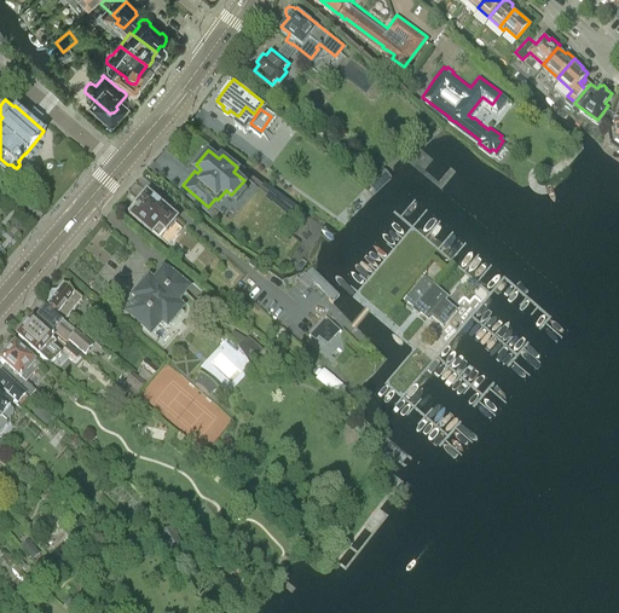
[(192,230),(174,214),(173,214),(148,192),(138,203),(136,202),(128,210),(180,256),(198,236),(192,231),(192,230)]
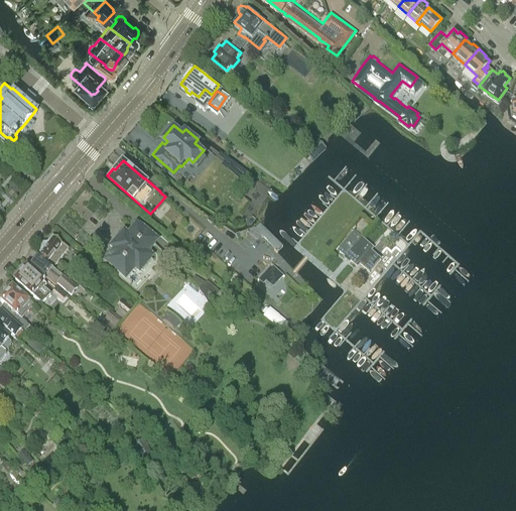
[(136,225),(127,235),(126,236),(127,237),(119,247),(118,246),(115,249),(114,248),(108,255),(109,256),(108,257),(124,271),(130,265),(134,269),(138,265),(139,265),(140,265),(141,265),(142,265),(143,265),(144,264),(145,264),(146,263),(147,262),(147,261),(148,260),(148,259),(149,258),(149,257),(149,256),(149,255),(148,254),(148,253),(157,243),(136,225)]
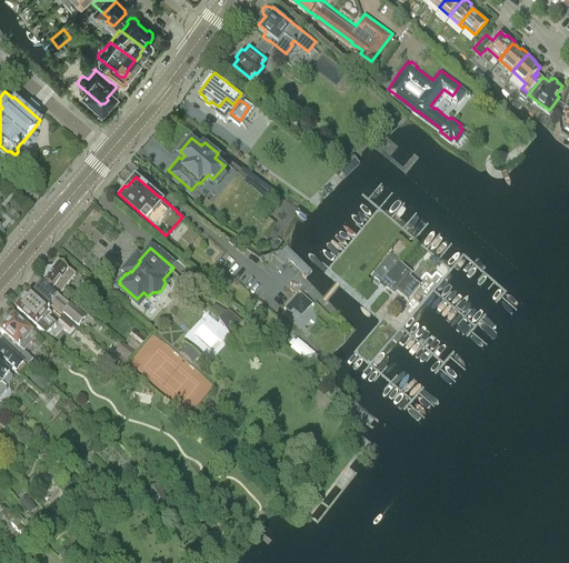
[(373,272),(381,279),(395,289),(397,285),(399,288),(411,274),(409,272),(411,269),(391,251),(373,272)]
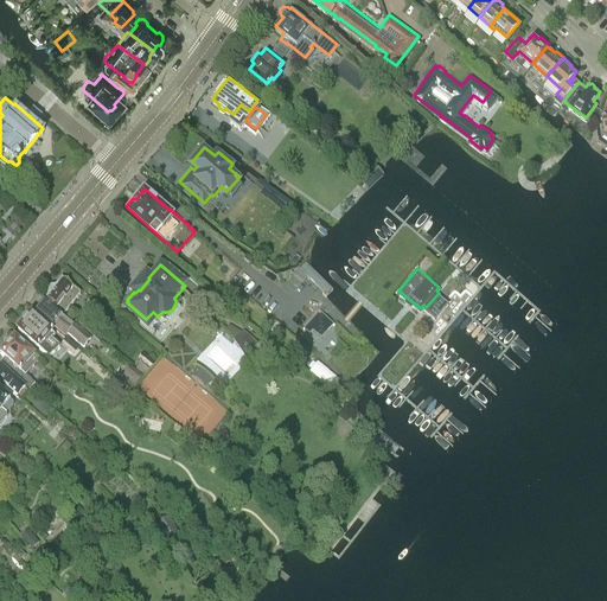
[(48,289),(45,293),(62,306),(64,307),(80,288),(61,273),(55,281),(50,281),(48,285),(48,289)]
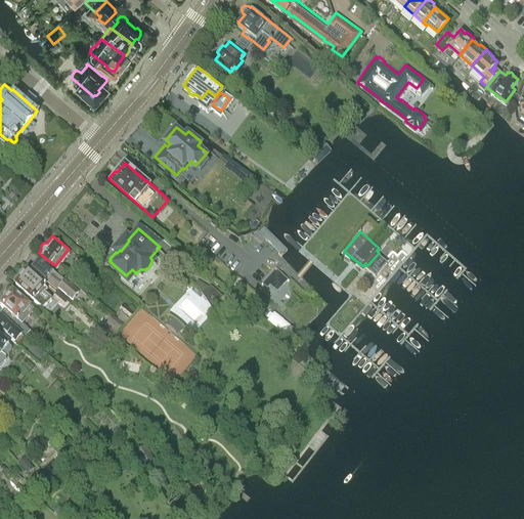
[(52,269),(55,265),(53,264),(39,253),(36,257),(37,257),(30,265),(55,286),(57,283),(73,296),(78,289),(63,276),(62,277),(52,269)]
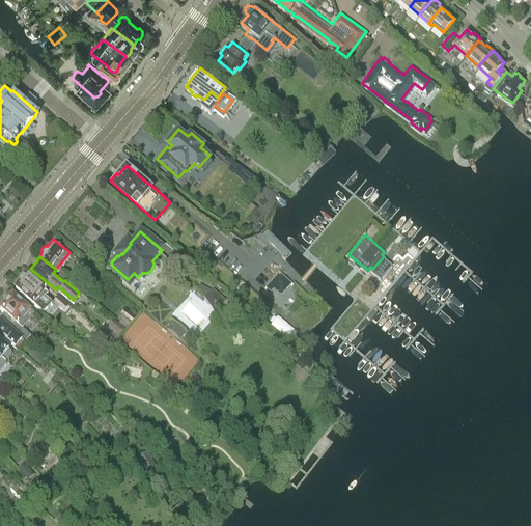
[(295,297),(292,281),(291,279),(279,268),(269,280),(266,282),(261,286),(284,307),(295,297)]
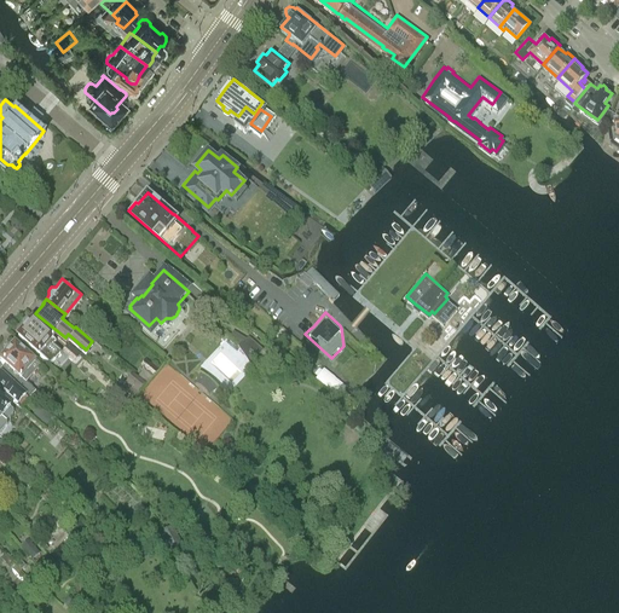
[(56,337),(52,335),(32,316),(30,317),(28,317),(24,321),(24,323),(17,331),(44,356),(50,360),(53,356),(55,356),(59,350),(61,348),(61,347),(59,347),(53,340),(56,337)]
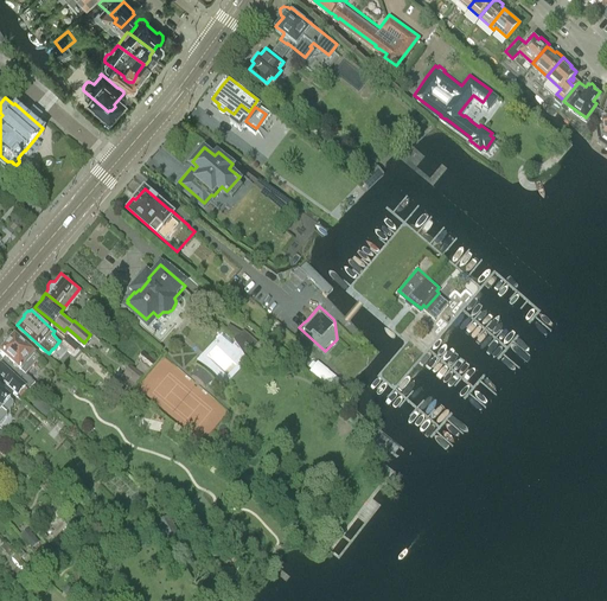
[(247,325),(234,333),(244,350),(257,340),(247,325)]
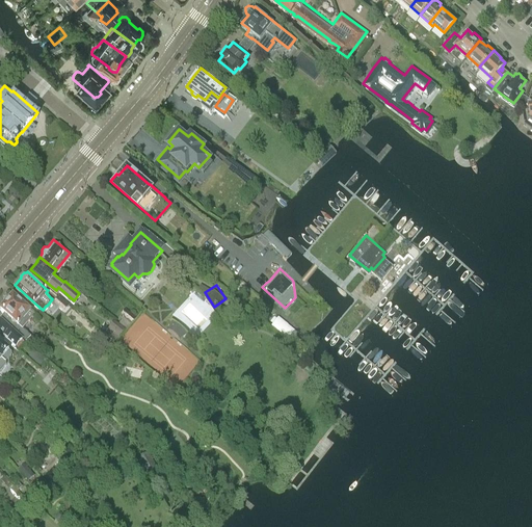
[(5,298),(4,297),(0,301),(0,306),(4,310),(0,313),(0,316),(0,317),(24,339),(30,332),(22,324),(33,312),(11,292),(5,298)]
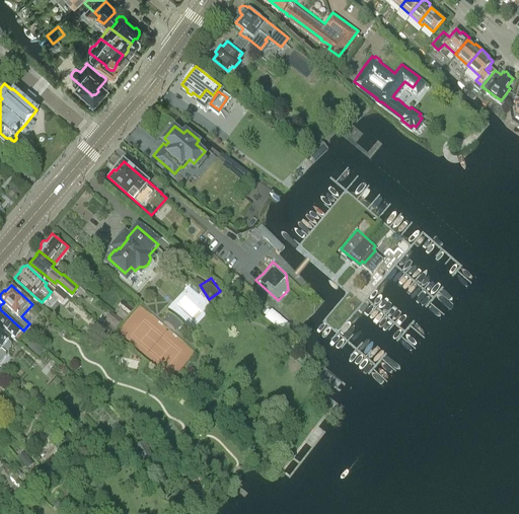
[(54,289),(53,290),(62,297),(66,293),(57,285),(54,289)]
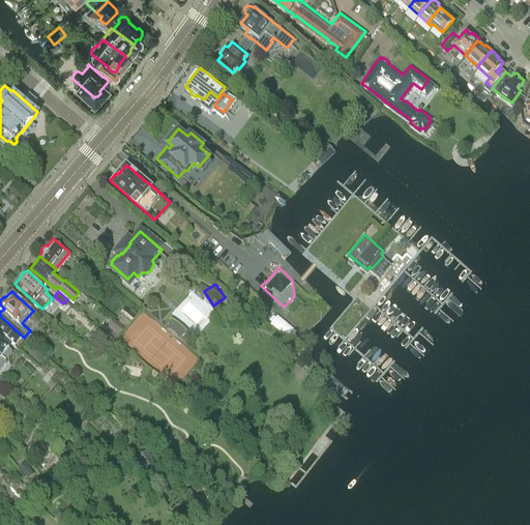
[(119,310),(129,318),(134,313),(124,304),(119,310)]
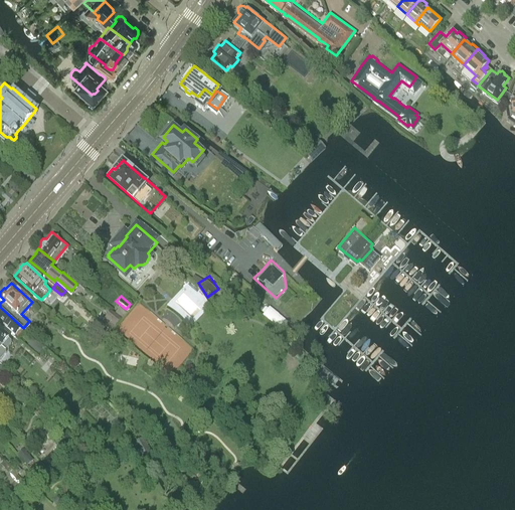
[(23,328),(0,307),(0,320),(16,335),(23,328)]
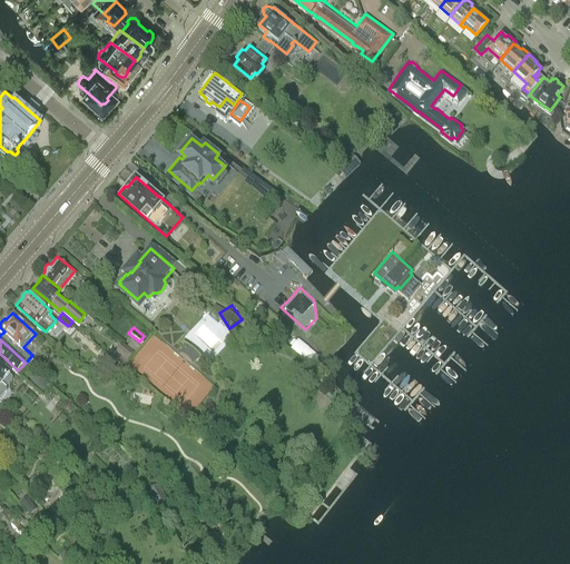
[(123,339),(117,347),(127,356),(134,348),(123,339)]
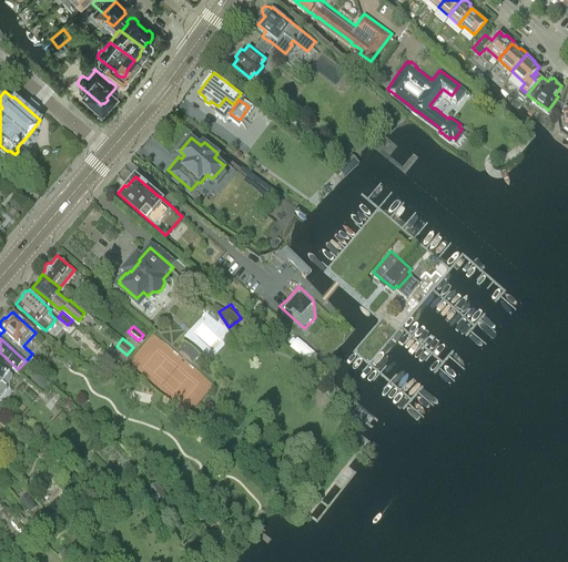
[(182,340),(179,349),(183,350),(189,355),(191,359),(199,355),(195,349),(188,343),(182,340)]
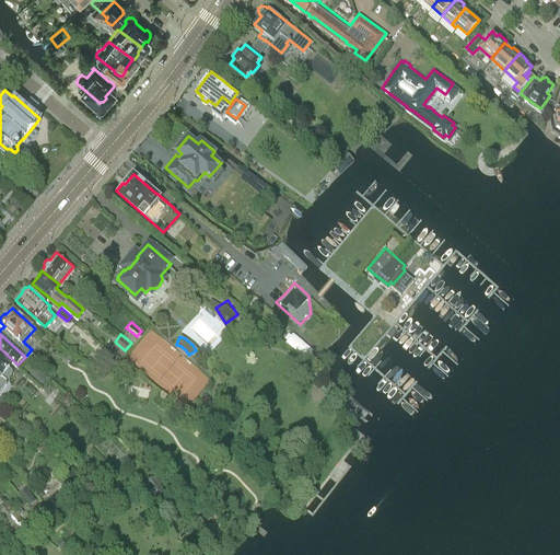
[(123,360),(116,354),(107,362),(115,369),(123,360)]
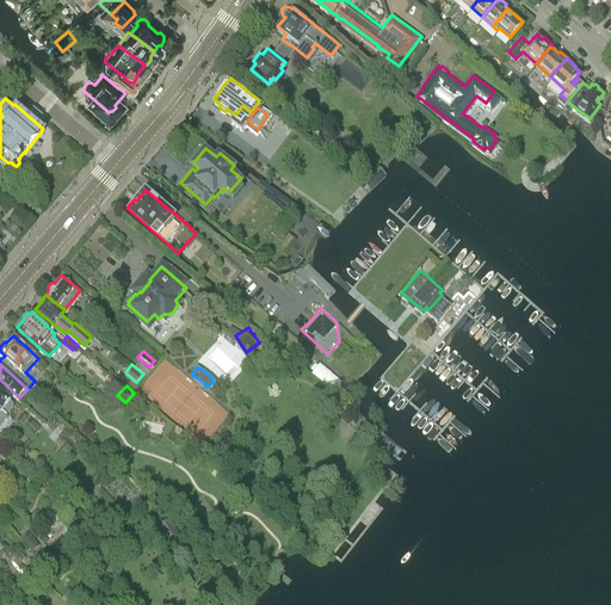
[(38,397),(32,405),(44,415),(50,409),(38,397)]
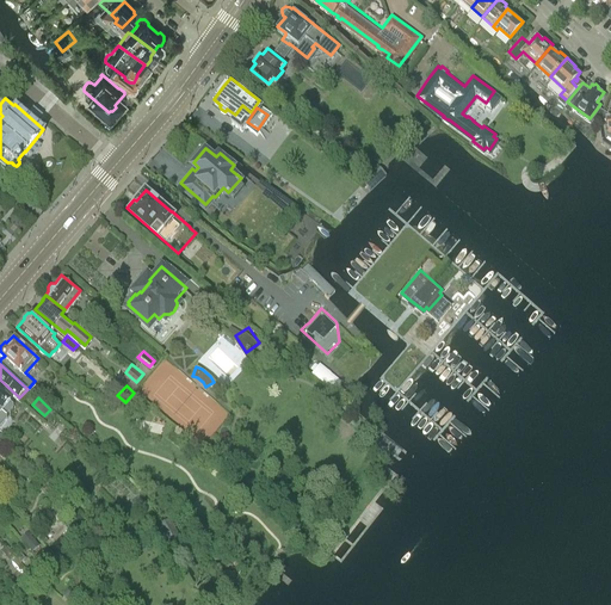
[(0,436),(5,440),(11,434),(1,426),(0,426),(0,436)]
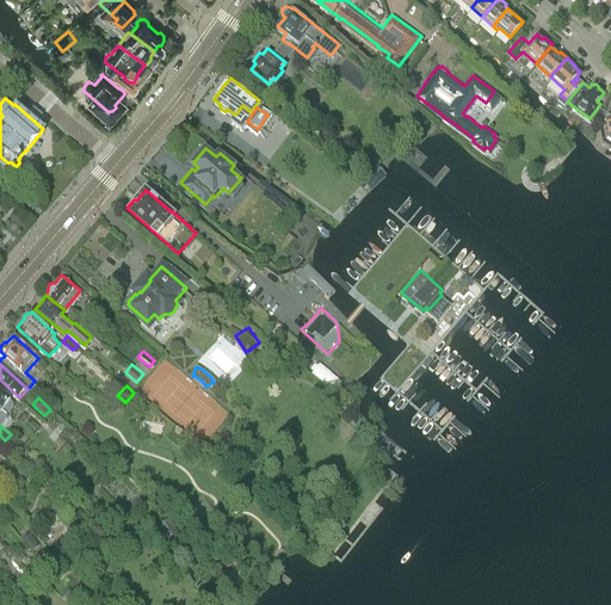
[(73,528),(85,516),(79,510),(67,522),(73,528)]
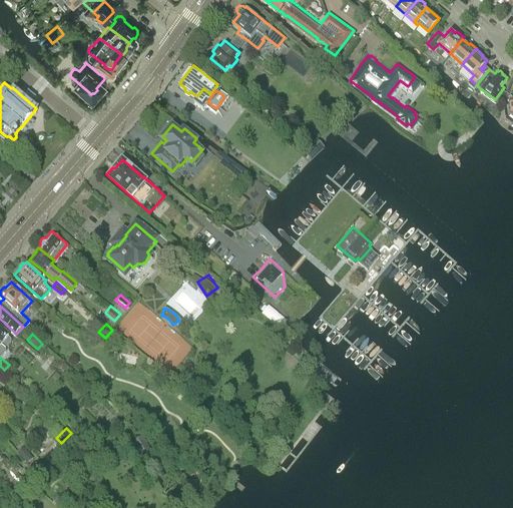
[(165,433),(156,439),(163,449),(172,442),(165,433)]
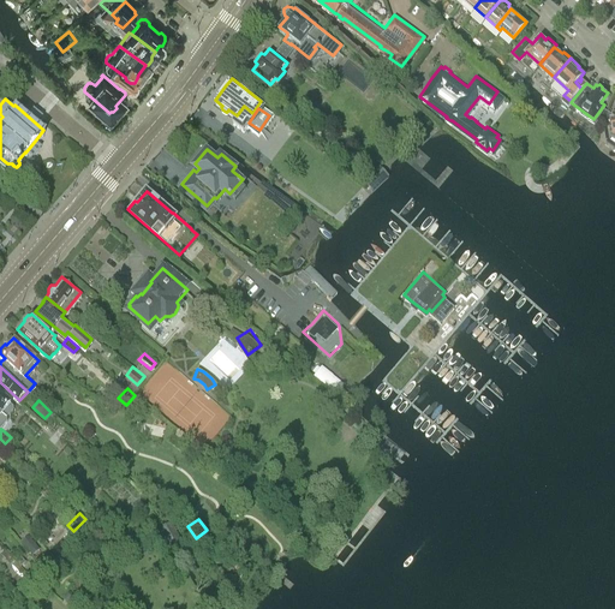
[(28,533),(22,539),(33,551),(39,545),(28,533)]
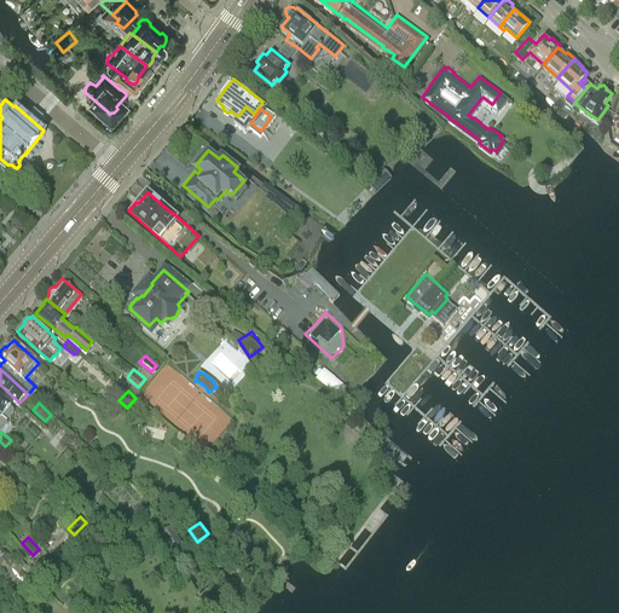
[(206,548),(218,565),(225,559),(214,542),(206,548)]
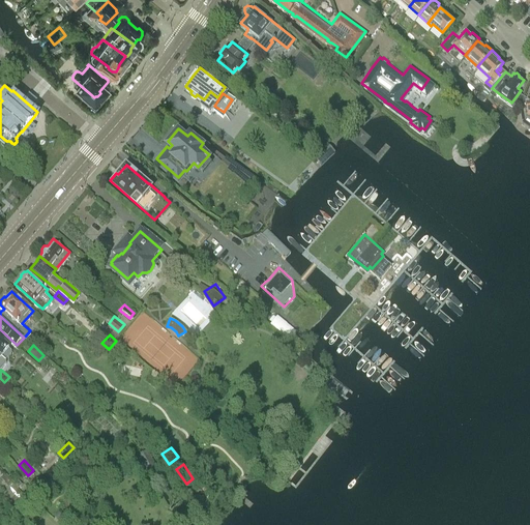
[(3,492),(0,493),(0,500),(5,507),(10,501),(3,492)]
